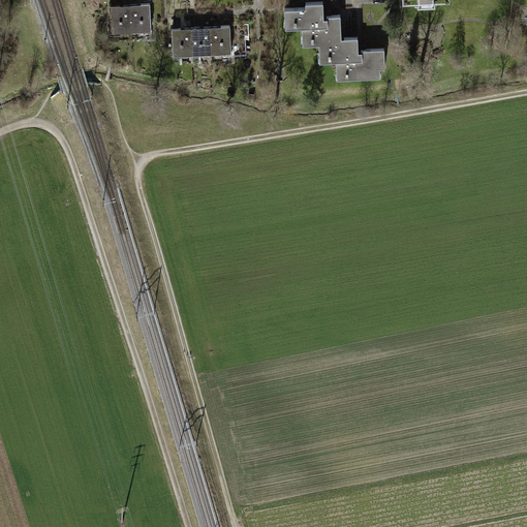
[(307,8),(285,9),(286,29),(302,28),(329,27),(328,18),(323,19),(323,2),(307,3),(307,8)]
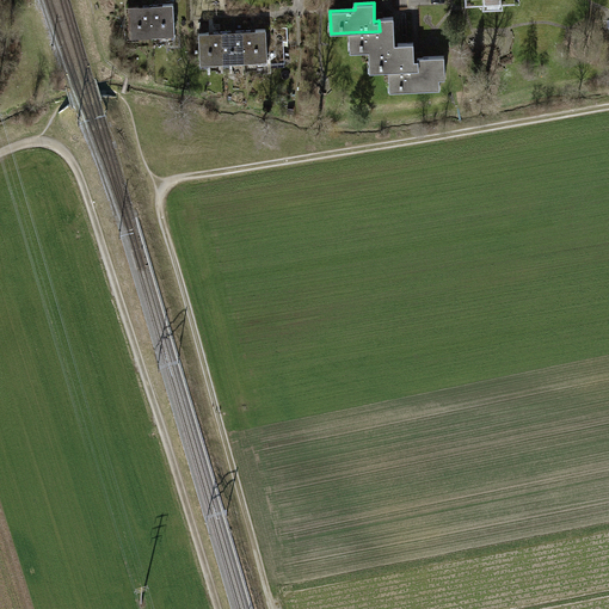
[(173,5),(153,6),(155,36),(176,35),(173,5)]
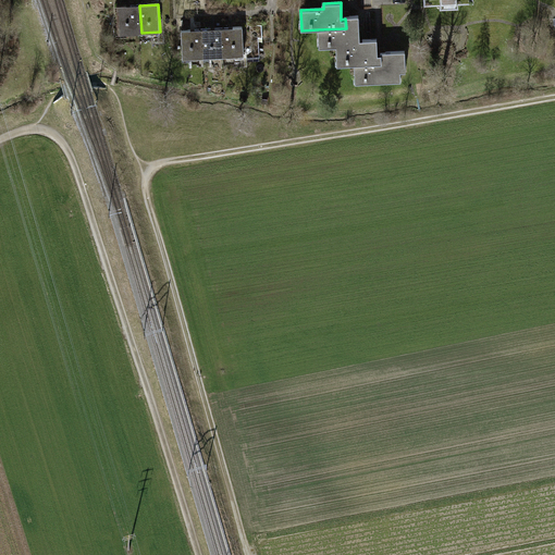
[(119,35),(142,33),(139,5),(115,8),(119,35)]
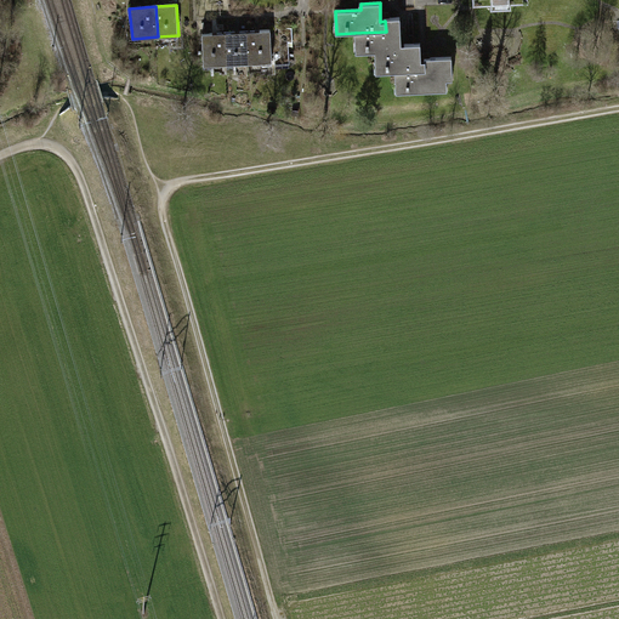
[(386,32),(355,33),(356,55),(374,54),(375,75),(396,74),(426,73),(426,62),(420,62),(420,46),(401,47),(399,18),(385,18),(385,21),(386,32)]
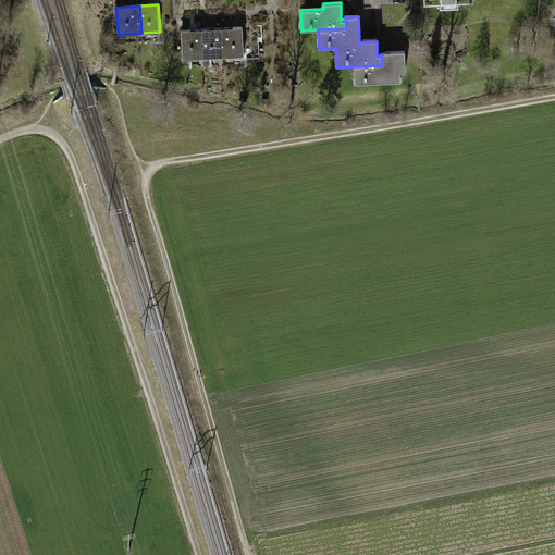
[(244,27),(216,29),(217,58),(234,57),(234,63),(246,63),(244,27)]
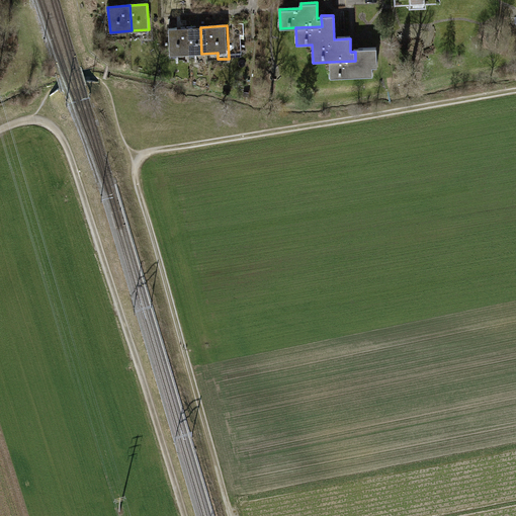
[(200,27),(182,28),(183,55),(188,55),(188,59),(198,59),(198,54),(201,54),(200,27)]
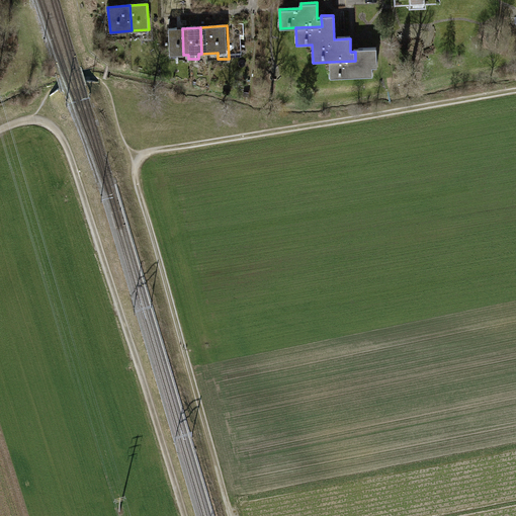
[(170,55),(183,55),(182,28),(169,28),(170,55)]
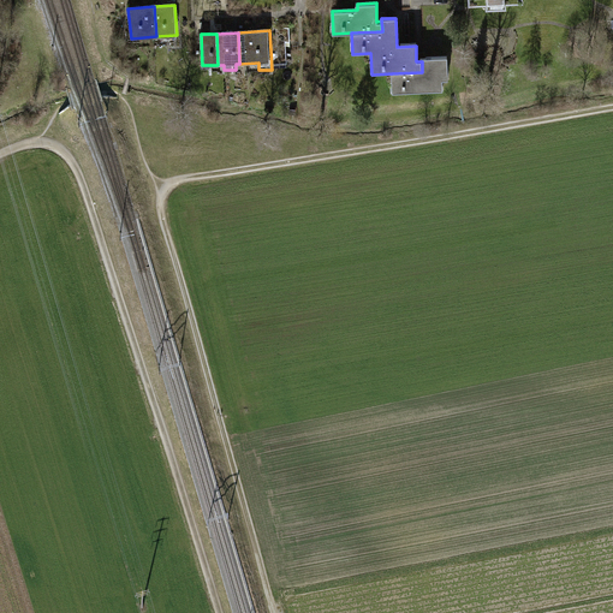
[(422,72),(392,73),(393,95),(442,91),(442,82),(447,81),(446,58),(421,59),(422,61),(422,72)]
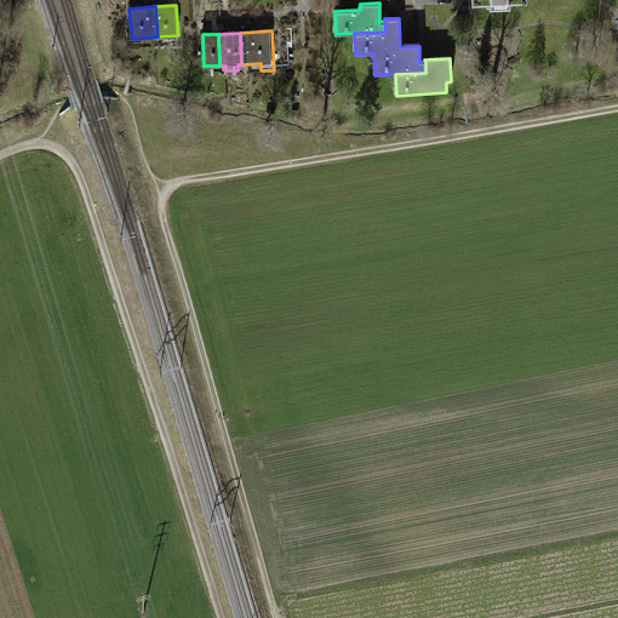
All buildings are outlined.
